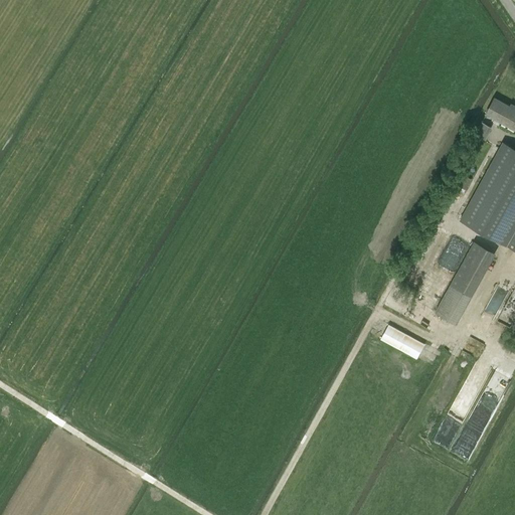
[(495,98),(487,113),(514,129),(514,108),(514,109),(495,98)]
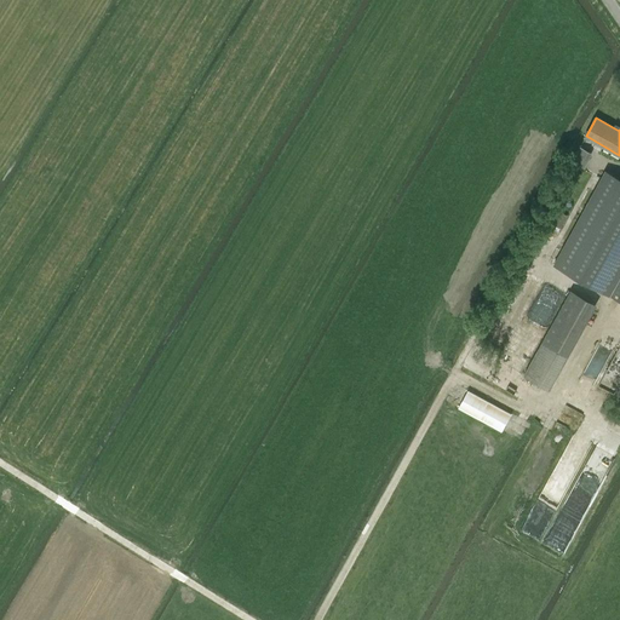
[(591,154),(579,147),(572,160),(584,167),(591,154)]
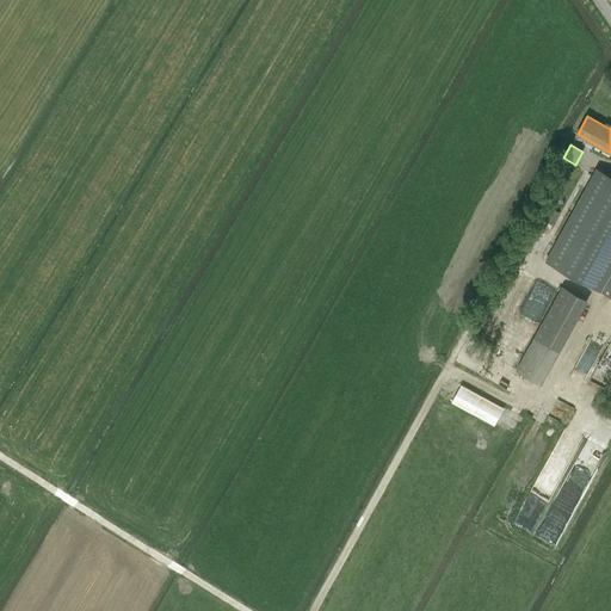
[(610,176),(598,170),(547,263),(610,296),(610,176)]
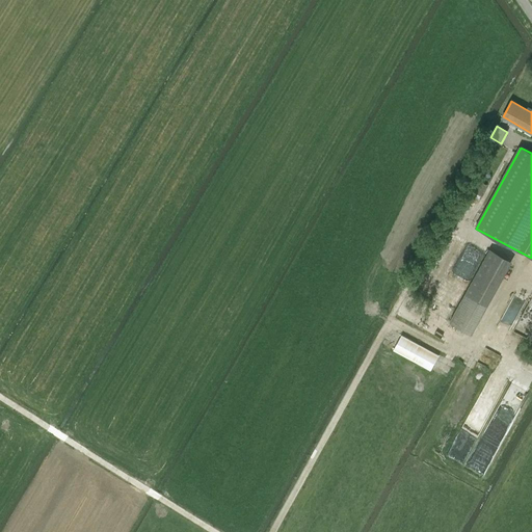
[(480,197),(487,185),(480,181),(473,193),(480,197)]
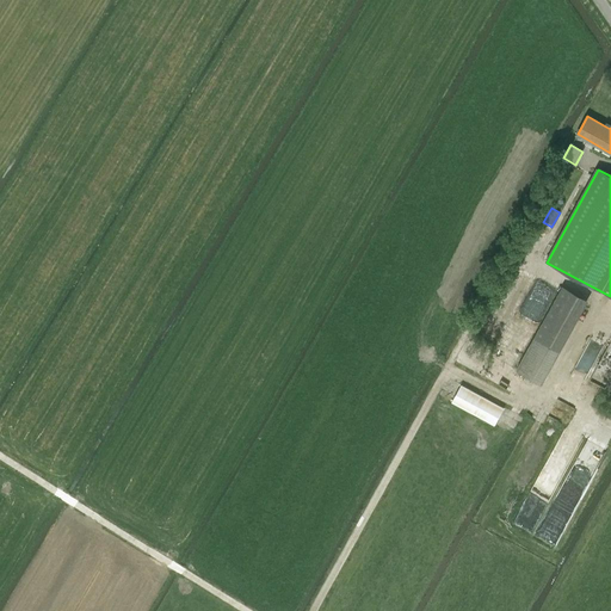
[(538,384),(585,300),(560,285),(513,370),(538,384)]
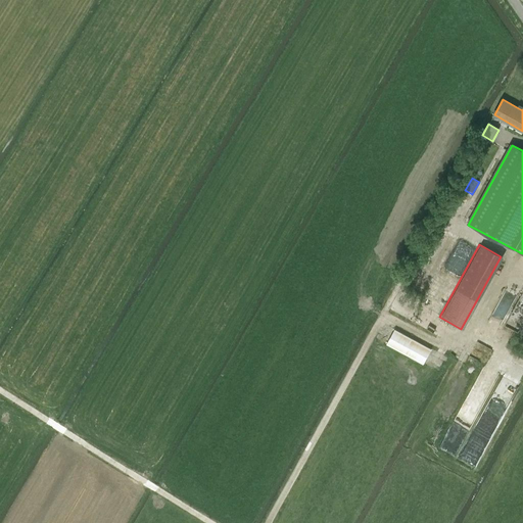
[(444,302),(469,260),(457,253),(428,301),(437,307),(441,300),(444,302)]
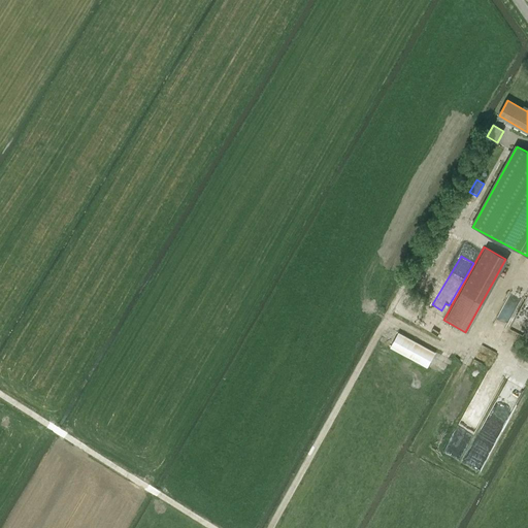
[(509,291),(494,324),(505,329),(521,297),(509,291)]
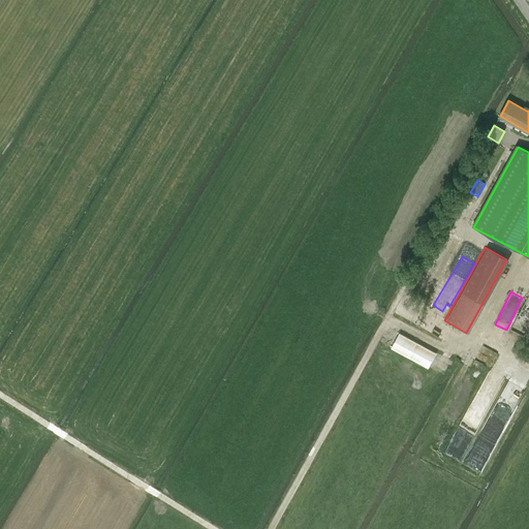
[(483,347),(480,356),(495,362),(498,351),(483,347)]
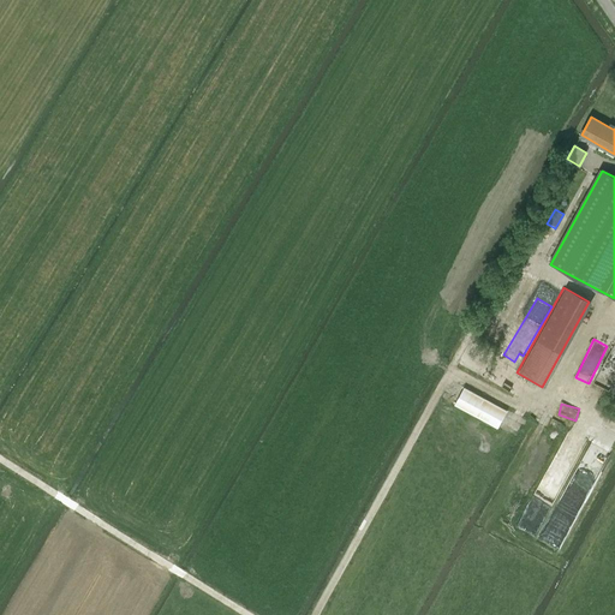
[(597,476),(608,451),(591,443),(585,457),(591,459),(585,470),(597,476)]
